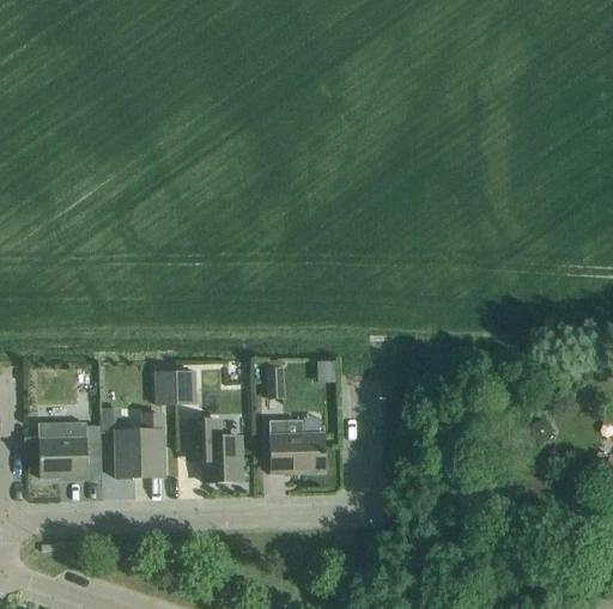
[(266,367),(267,397),(283,397),(280,366),(266,367)]
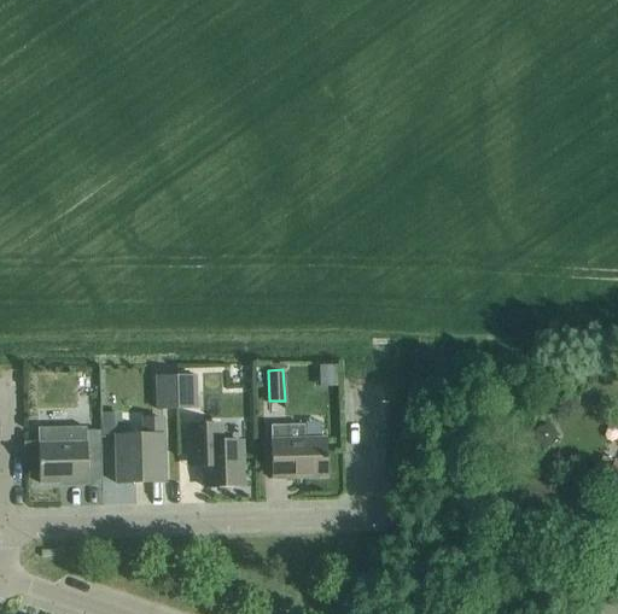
[(176,374),(156,375),(157,407),(178,407),(176,374)]
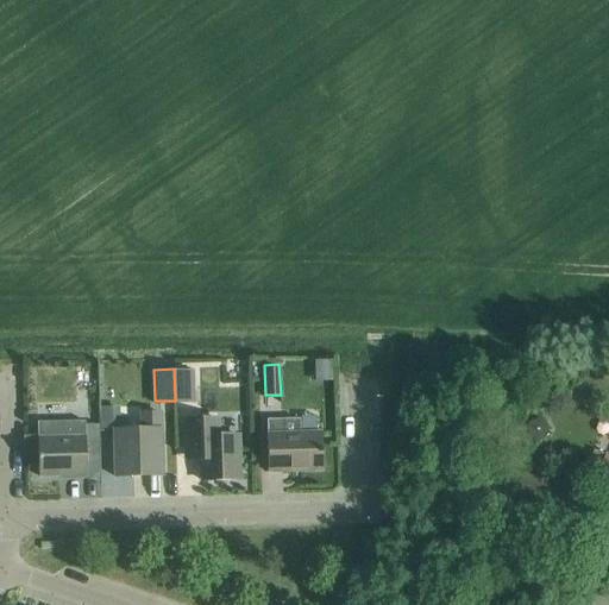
[(175,401),(193,399),(192,369),(174,369),(175,401)]
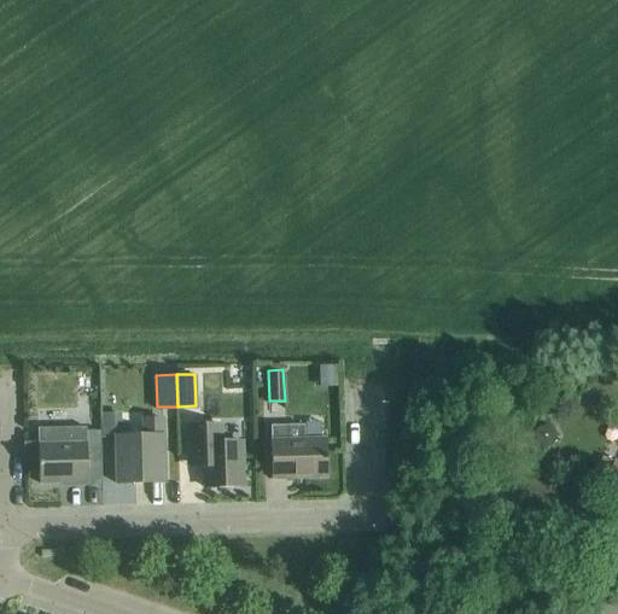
[(115,434),(116,481),(164,480),(162,416),(143,417),(143,433),(115,434)]
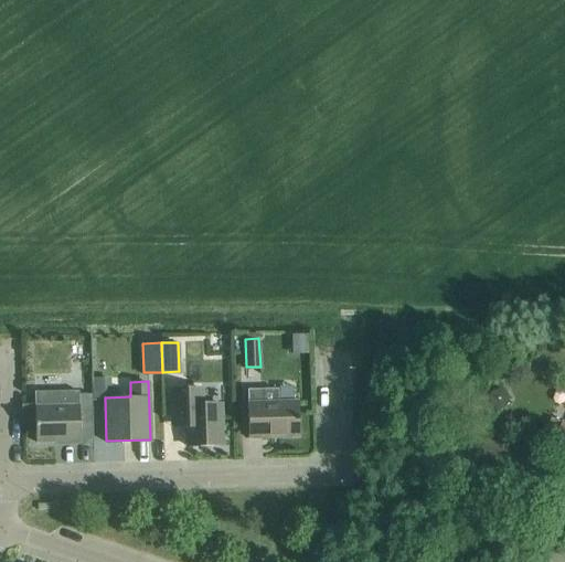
[(172,388),(173,416),(187,415),(188,445),(222,444),(220,401),(201,402),(201,386),(172,388)]
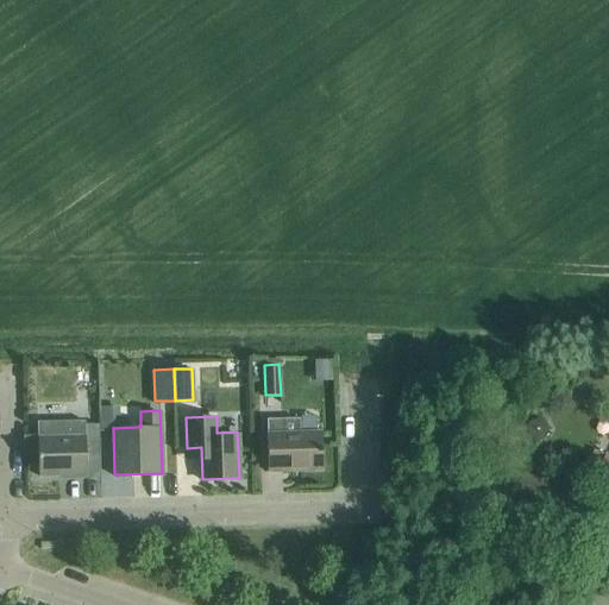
[(299,430),(299,416),(267,417),(267,432),(268,470),(322,468),(321,430),(299,430)]
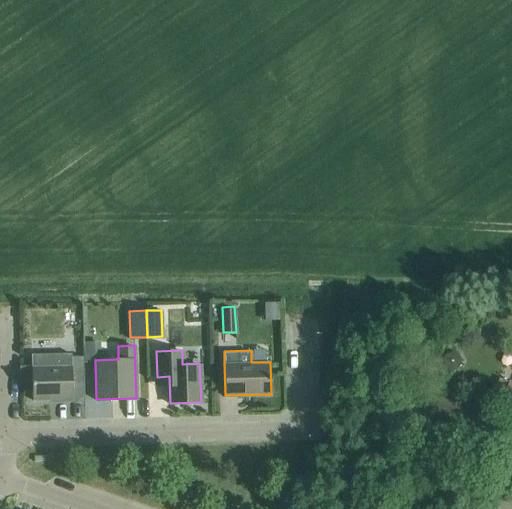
[(71,353),(31,353),(31,366),(32,398),(58,398),(58,400),(72,400),(72,397),(72,382),(84,382),(83,355),(71,355),(71,353)]
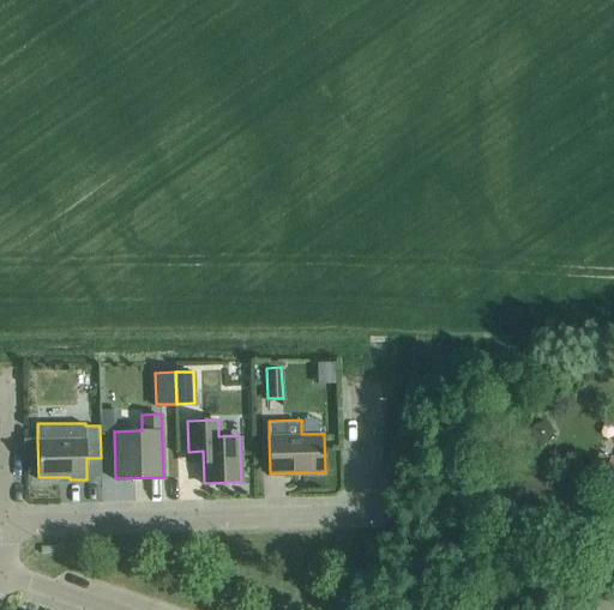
[(594,473),(613,481),(613,457),(602,452),(594,473)]
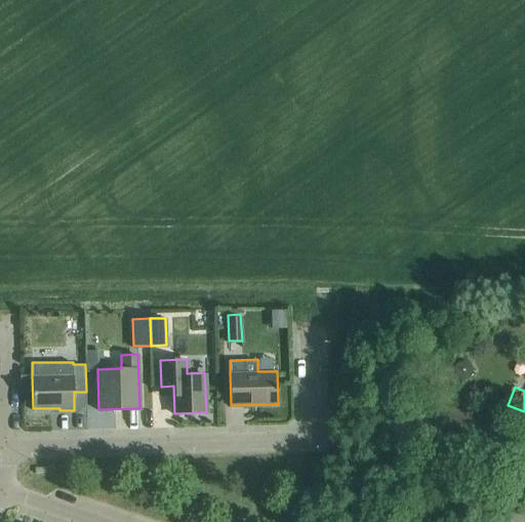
[(444,404),(437,429),(473,440),(481,415),(444,404)]
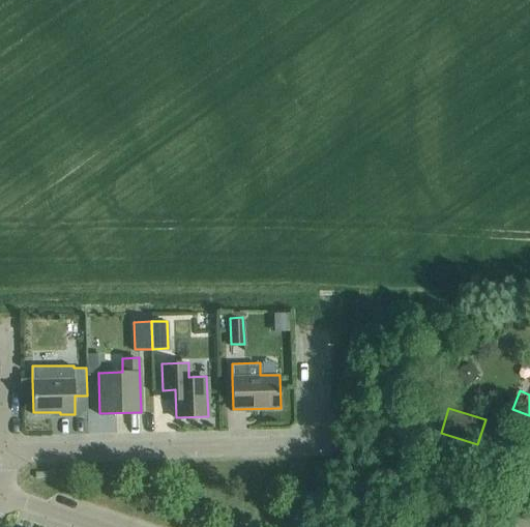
All buildings are outlined.
